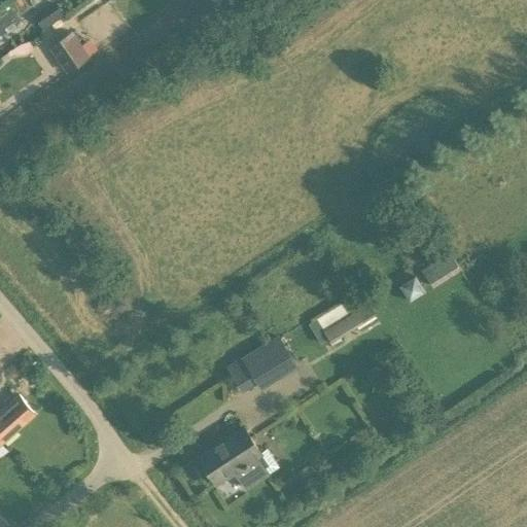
[(0,9),(0,39),(2,38),(1,36),(20,23),(23,15),(13,1),(0,9)]
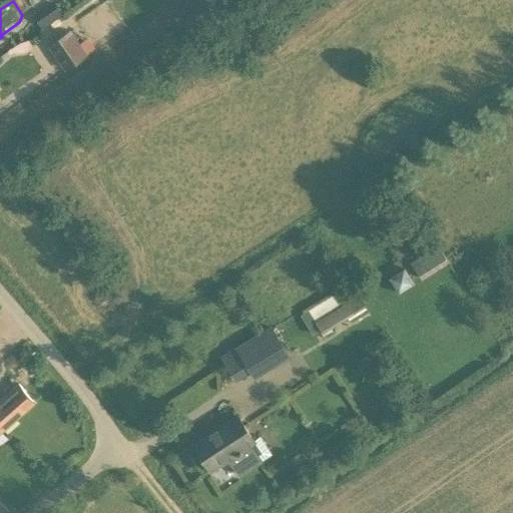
[(63,7),(40,15),(44,28),(68,20),(63,7)]
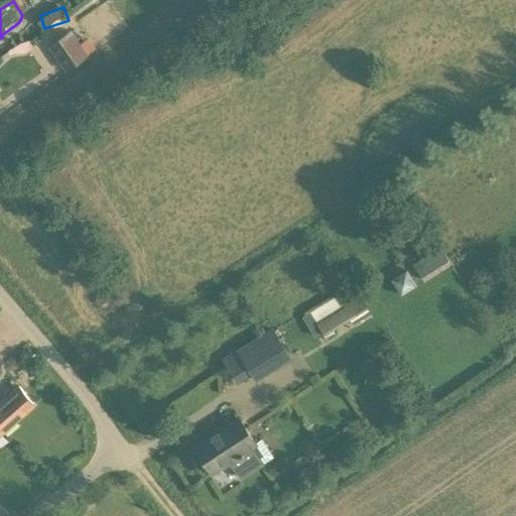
[(63,69),(87,52),(71,29),(47,45),(63,69)]
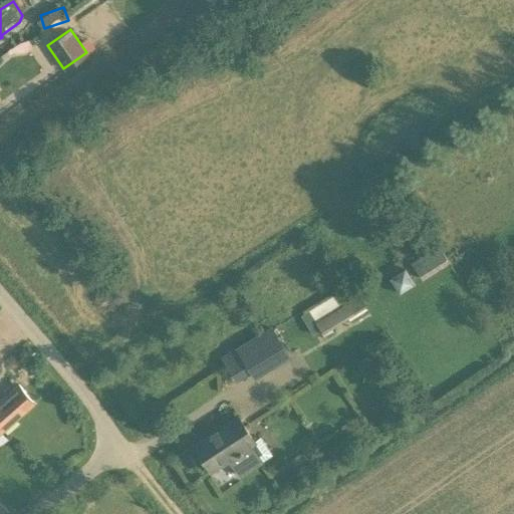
[(411,263),(422,280),(450,263),(439,245),(411,263)]
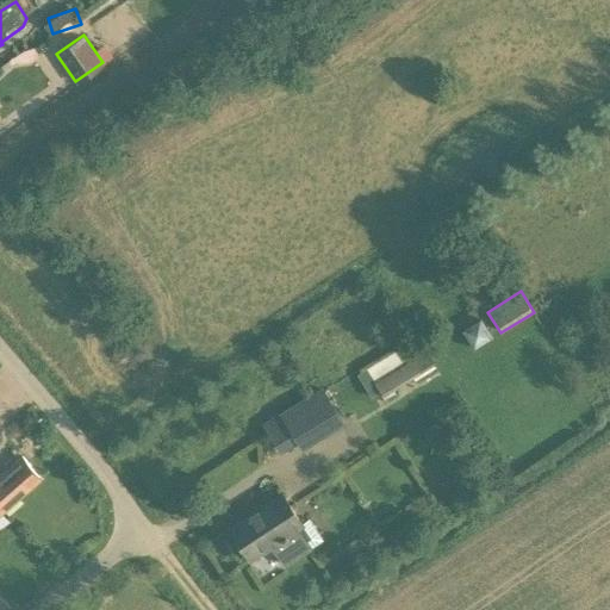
[(367,368),(384,394),(431,365),(416,338),(367,368)]
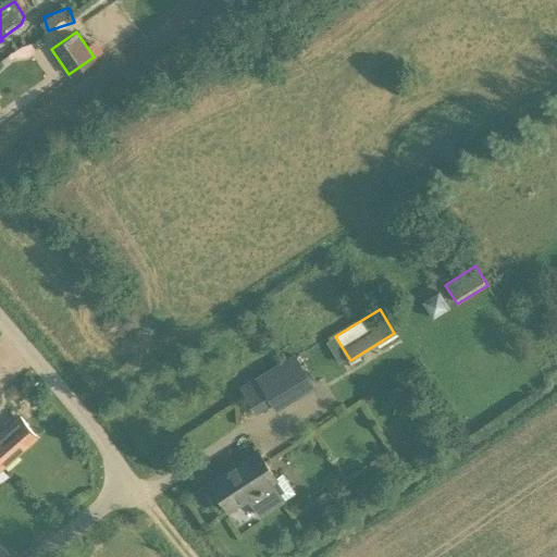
[(271,368),(256,378),(273,405),(276,410),(292,400),(271,368)]
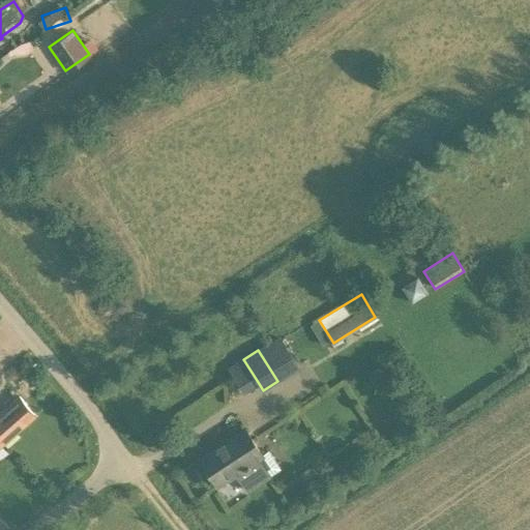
[(347,374),(346,379),(349,382),(353,383),(357,380),(358,376),(355,372),(351,371),(347,374)]
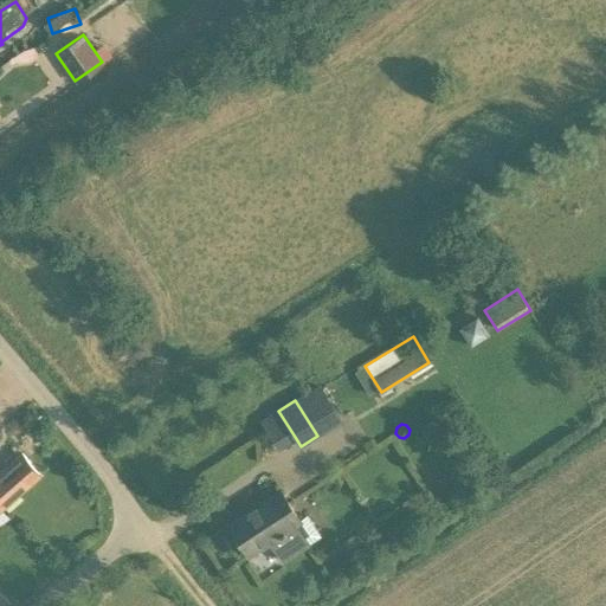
[(0,504),(5,509),(30,487),(30,485),(42,475),(21,453),(0,471),(0,504)]
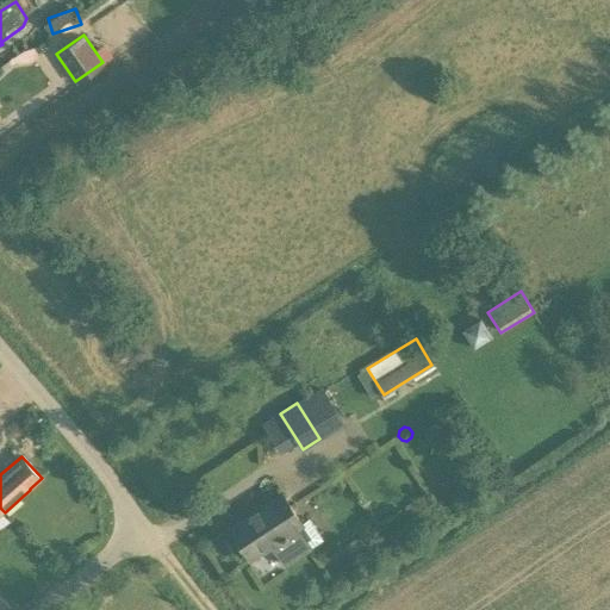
[(284,567),(312,548),(324,541),(310,518),(303,524),(281,493),(230,528),(250,559),(269,546),(284,567)]
